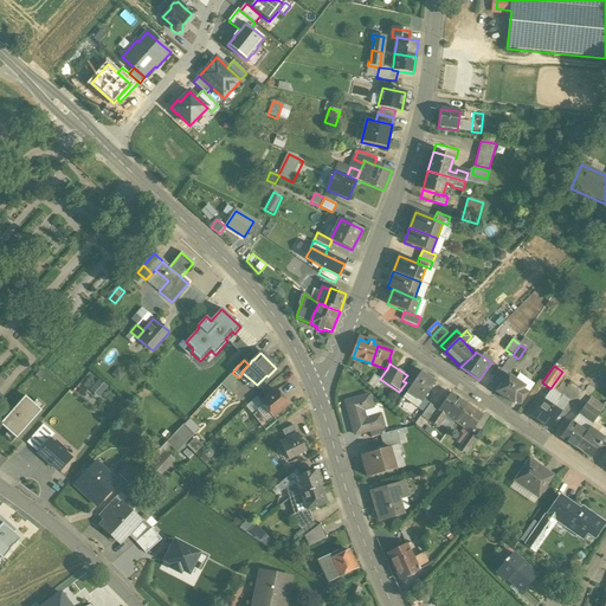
[(118,368),(111,375),(118,382),(124,375),(118,368)]
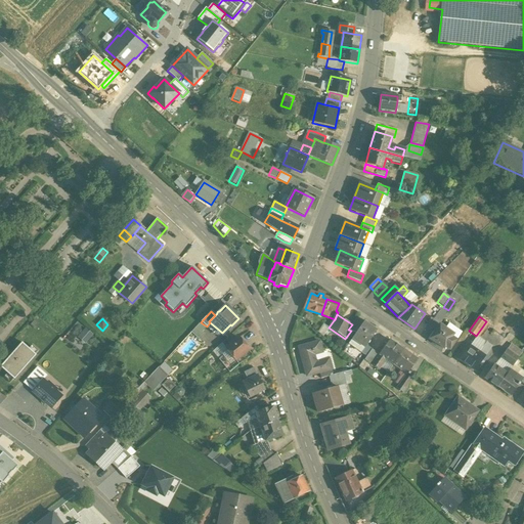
[(352,324),(348,330),(351,331),(355,334),(362,323),(357,318),(352,324)]
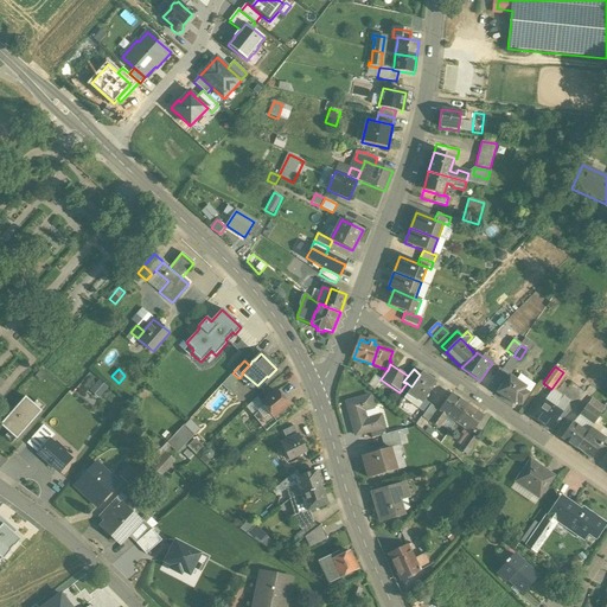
[(436,383),(421,372),(411,387),(409,390),(425,401),(436,383)]
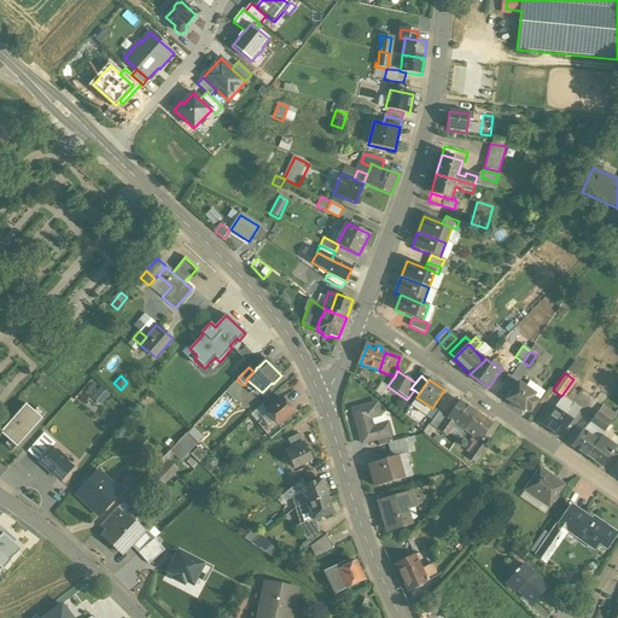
[(535,395),(518,384),(512,394),(511,392),(505,401),(513,407),(514,406),(523,412),(525,410),(530,414),(538,402),(532,398),(535,395)]
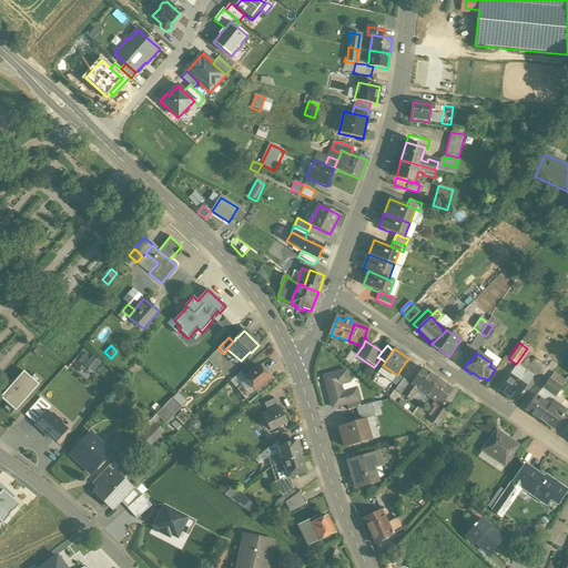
[(209,361),(216,367),(221,362),(214,355),(209,361)]
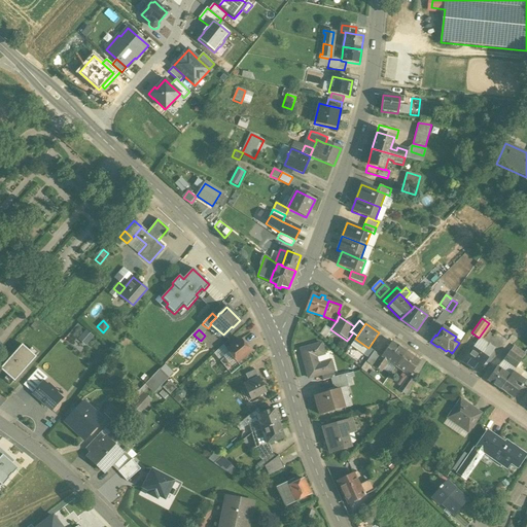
[(241,340),(227,351),(230,353),(237,362),(240,359),(241,360),(247,355),(246,354),(250,351),(241,340)]
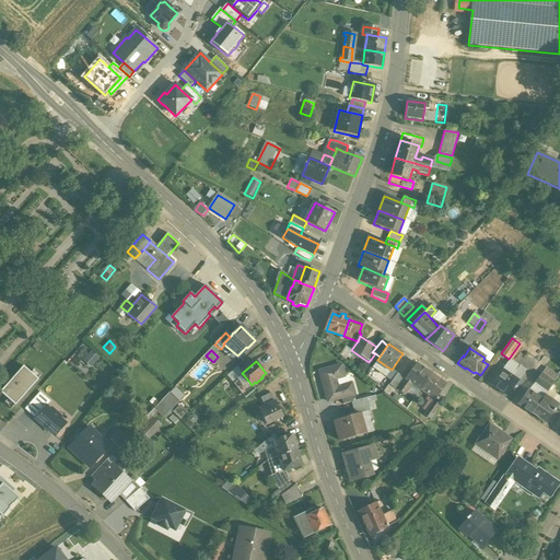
[(416,363),(412,369),(409,366),(406,371),(409,373),(405,378),(412,384),(420,389),(431,374),(416,363)]
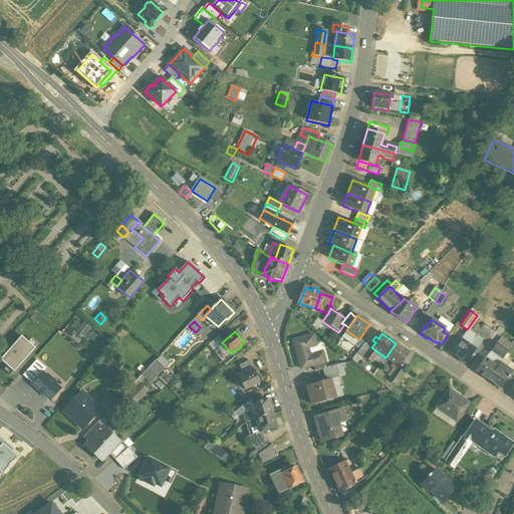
[(312,335),(292,340),(300,369),(312,365),(324,362),(322,352),(309,355),(307,348),(315,346),(312,335)]
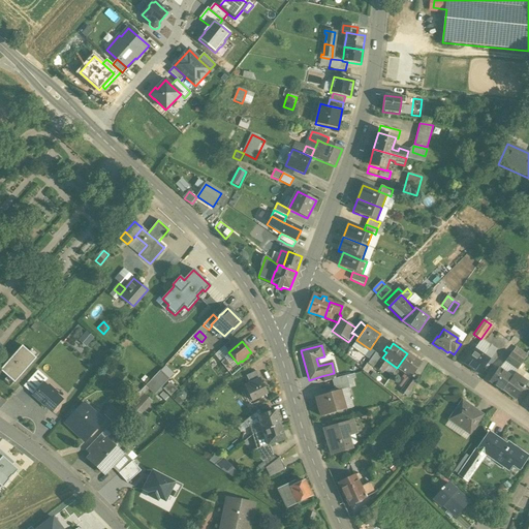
[(0,371),(14,383),(36,360),(22,346),(0,371)]
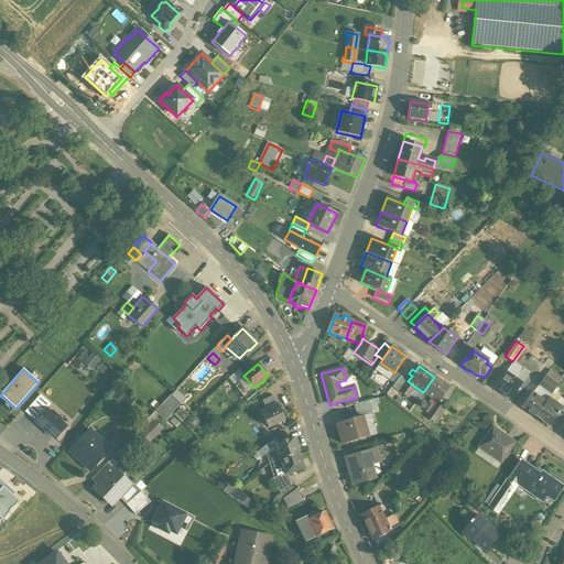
[(523,369),(516,380),(521,384),(529,373),(523,369)]
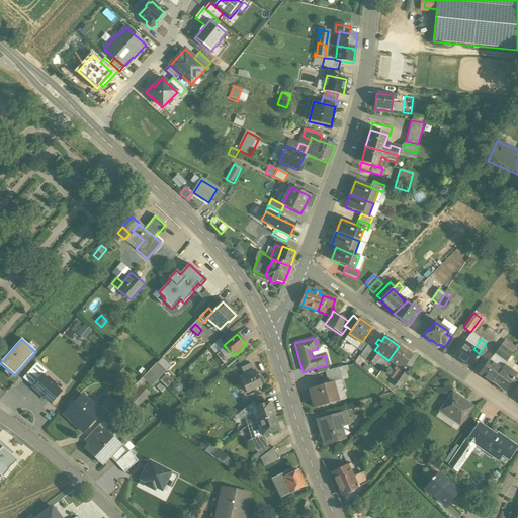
[(217,355),(226,347),(224,345),(220,340),(210,348),(217,355)]
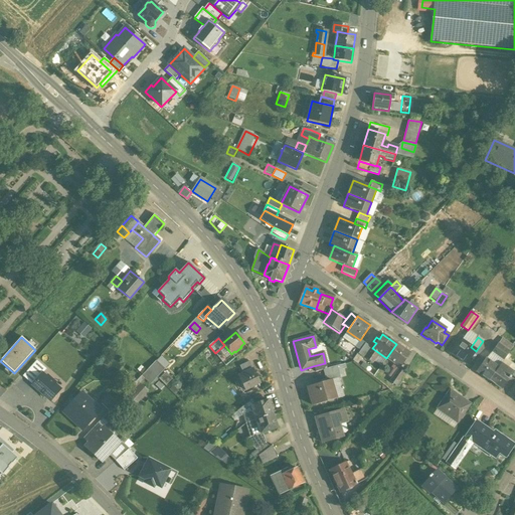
[(360,340),(352,349),(357,353),(364,346),(365,344),(360,340)]
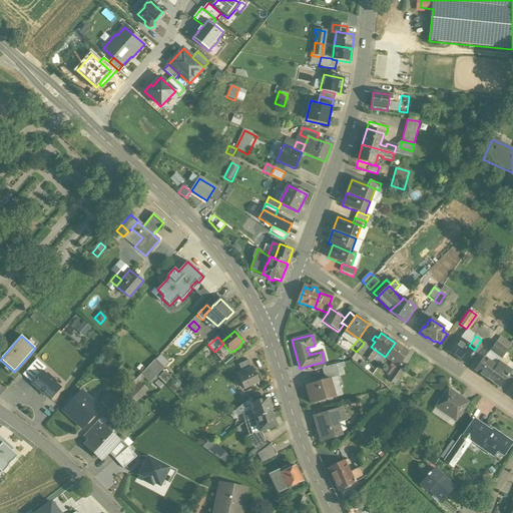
[(469,346),(460,340),(450,353),(465,364),(474,350),(469,346)]
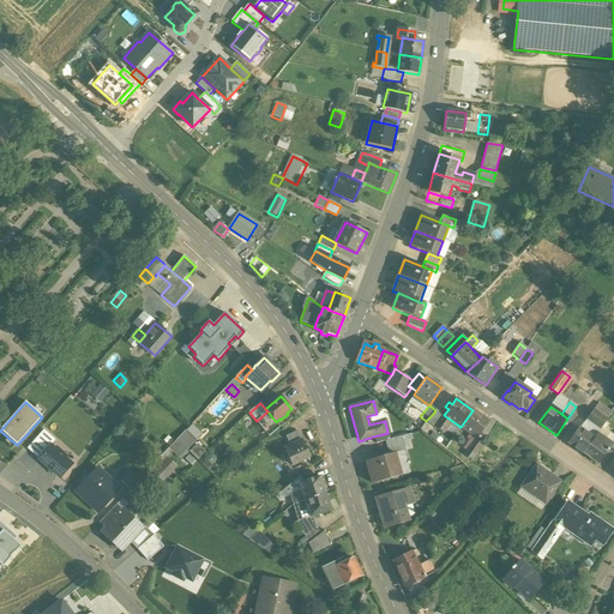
[(489,421),(473,410),(461,427),(470,433),(477,438),(489,421)]
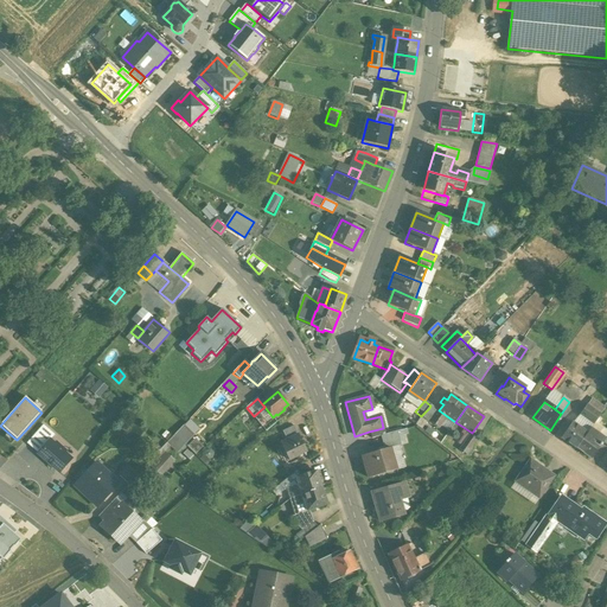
[(264,407),(254,416),(266,432),(278,422),(273,417),(264,407)]
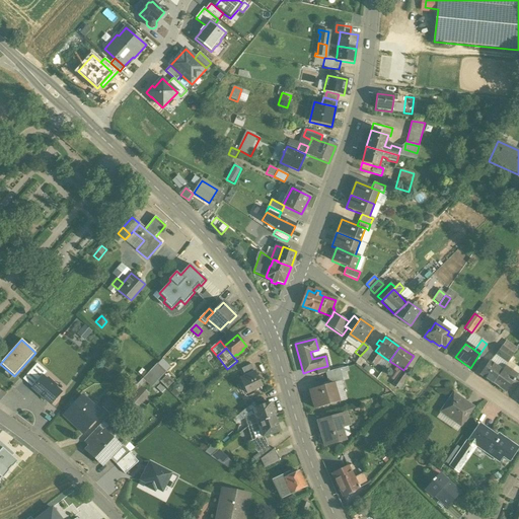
[(513,356),(502,348),(496,355),(508,363),(513,356)]
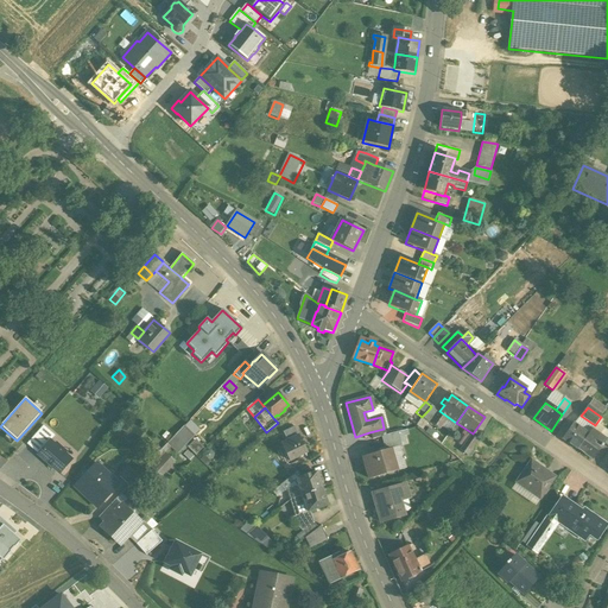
[(437,415),(430,409),(422,417),(431,424),(432,424),(431,423),(437,415)]
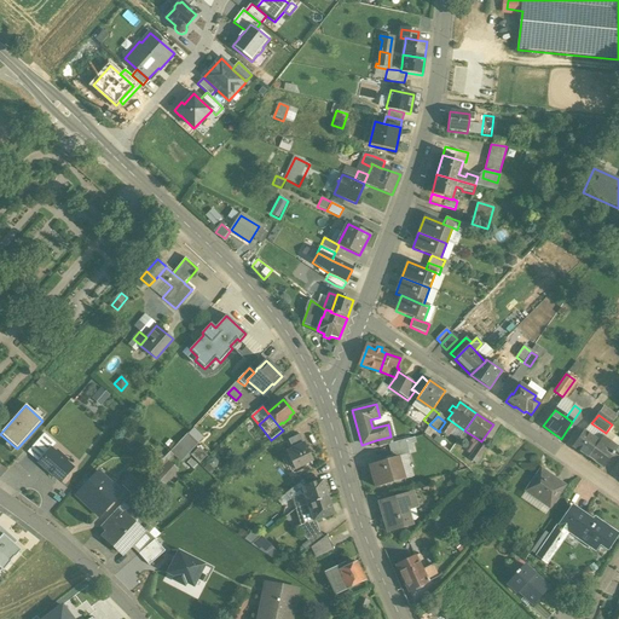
[(445,422),(439,431),(440,432),(447,437),(456,424),(447,418),(445,422)]
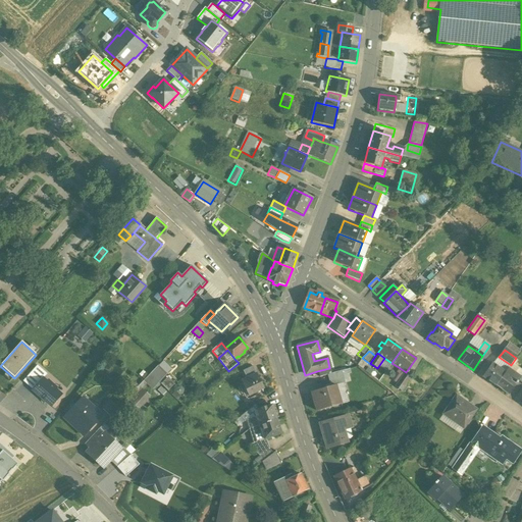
[(492,364),(483,377),(496,386),(505,373),(492,364)]
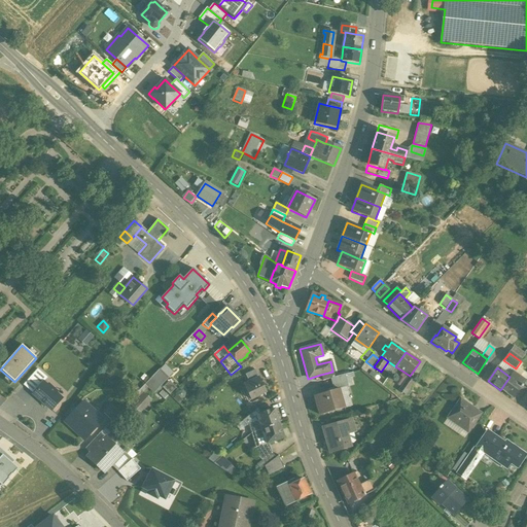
[(151,378),(162,387),(171,378),(162,369),(151,378)]
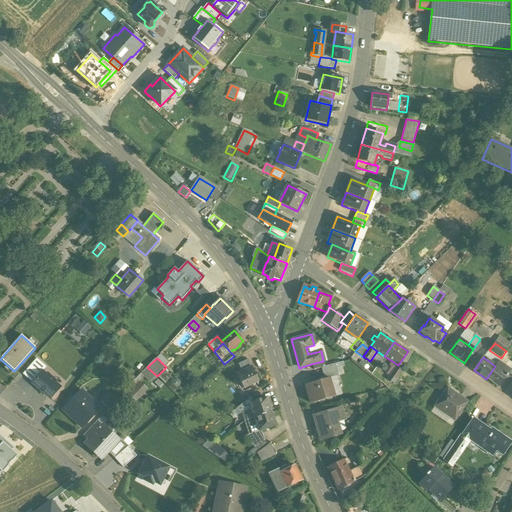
[(23,374),(32,383),(43,371),(46,368),(37,360),(23,374)]
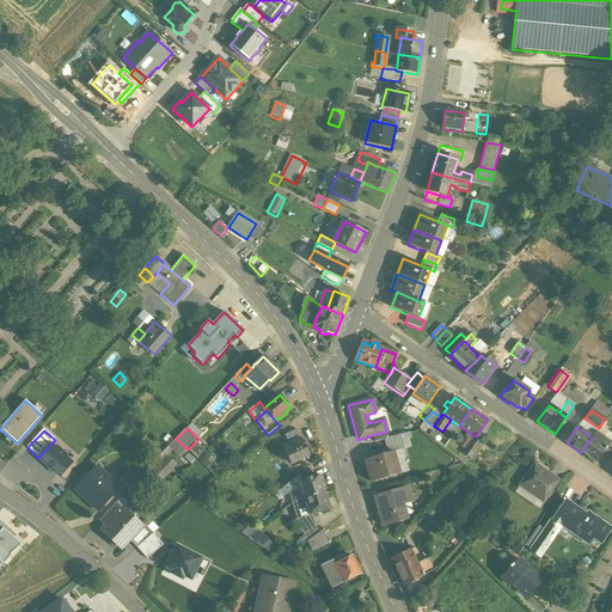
[(297,430),(285,435),(289,444),(292,442),(300,439),(301,439),(297,430)]
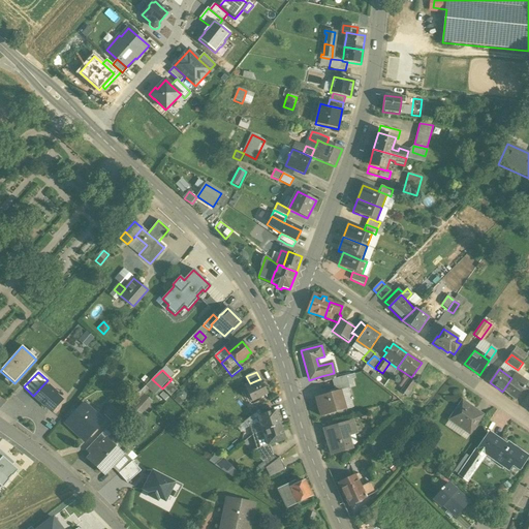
[(334,373),(321,376),(323,382),(332,380),(335,379),(334,373)]
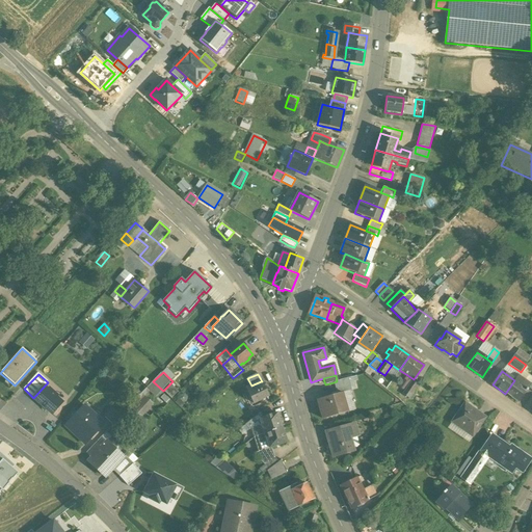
[(407,375),(399,388),(404,392),(405,392),(414,379),(407,375)]
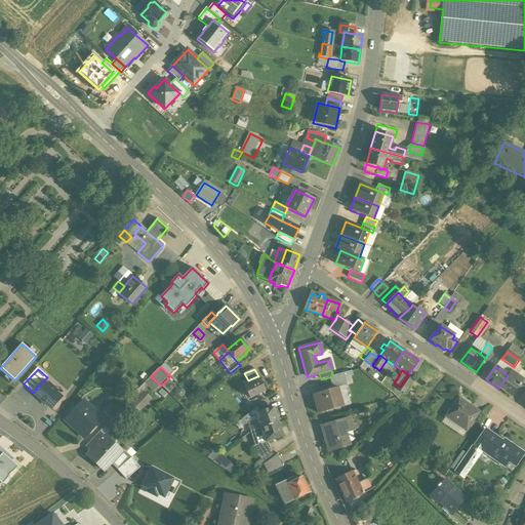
[(508,375),(498,389),(511,398),(521,384),(522,381),(523,379),(512,371),(508,375)]
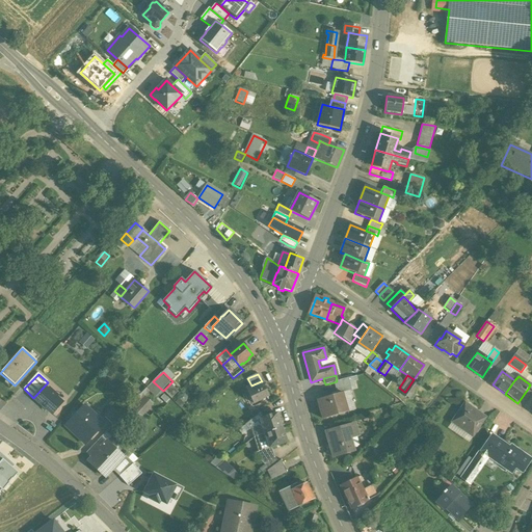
[(337,381),(334,382),(337,394),(342,393),(349,391),(345,379),(337,381)]
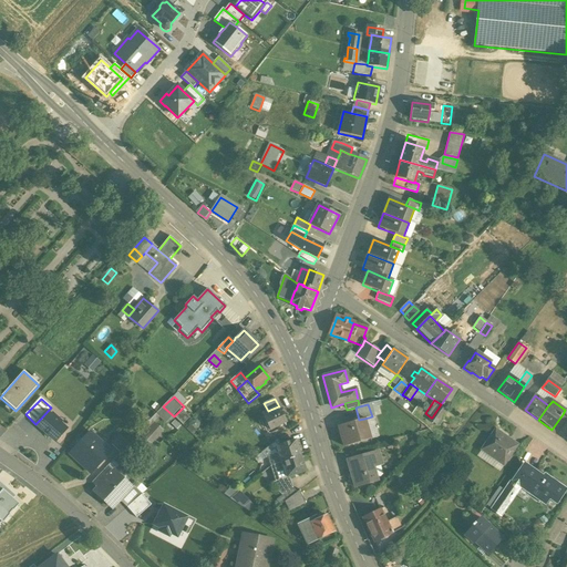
[(441,404),(432,418),(431,418),(429,421),(435,425),(446,409),(441,404)]
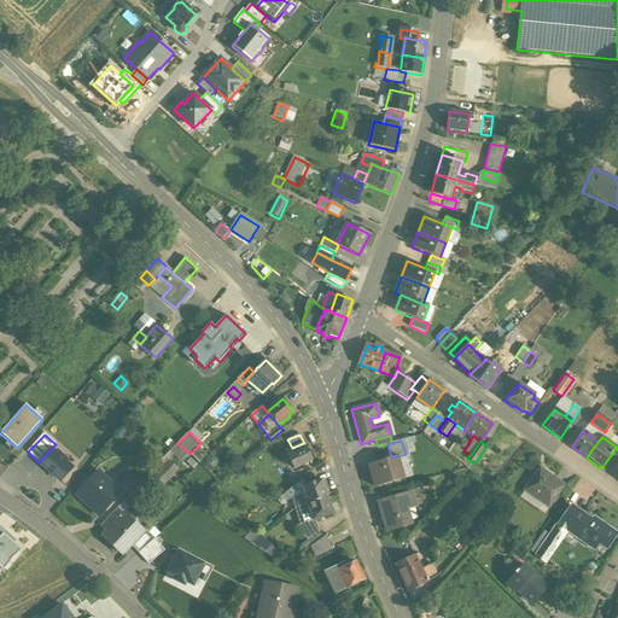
[(178,443),(170,452),(176,456),(182,461),(190,454),(178,443)]
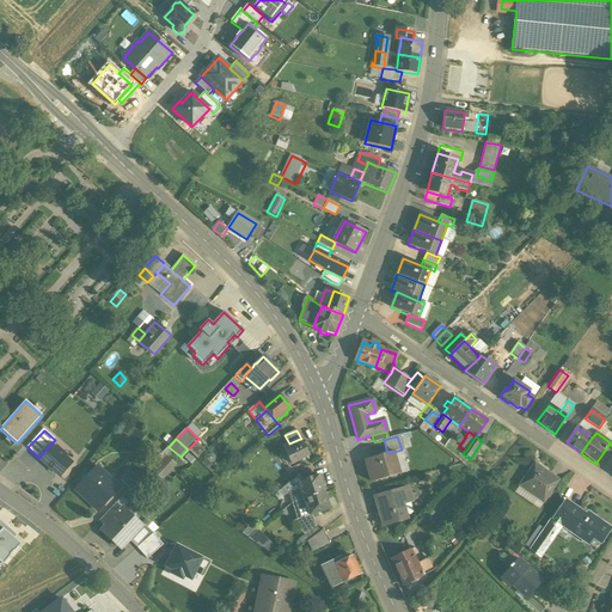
[(300,439),(292,442),(294,447),(285,452),(292,465),(308,456),(304,446),(300,439)]
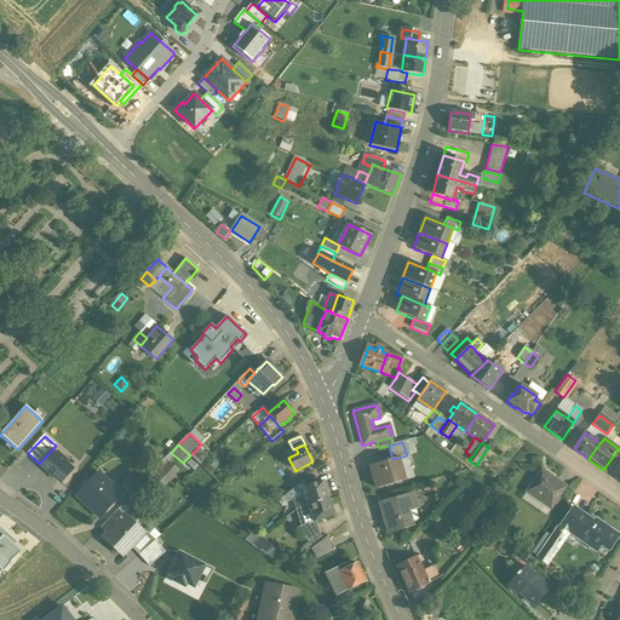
[(52,449),(39,464),(59,483),(73,470),(52,449)]
